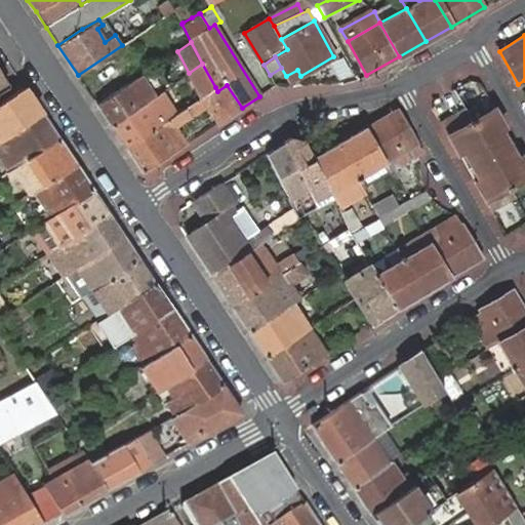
[(202,96),(215,87),(202,64),(189,73),(202,96)]
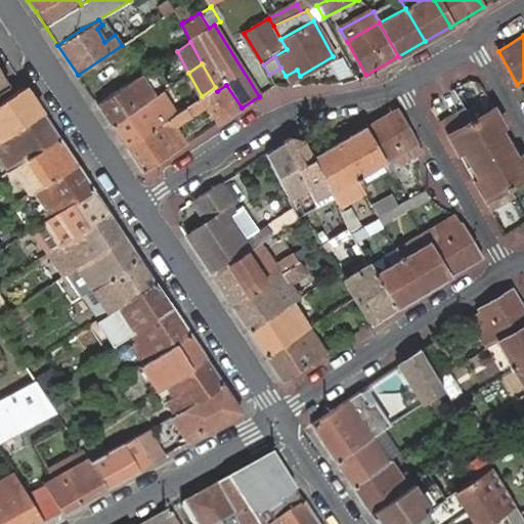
[(297,70),(286,76),(288,82),(300,76),(297,70)]
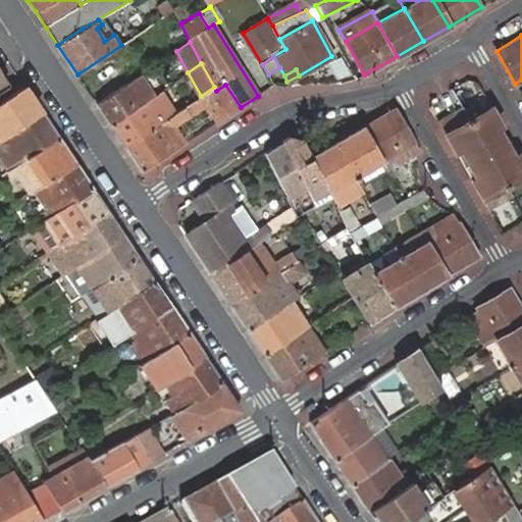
[(97,104),(111,125),(153,96),(140,74),(118,89),(98,103),(97,104)]
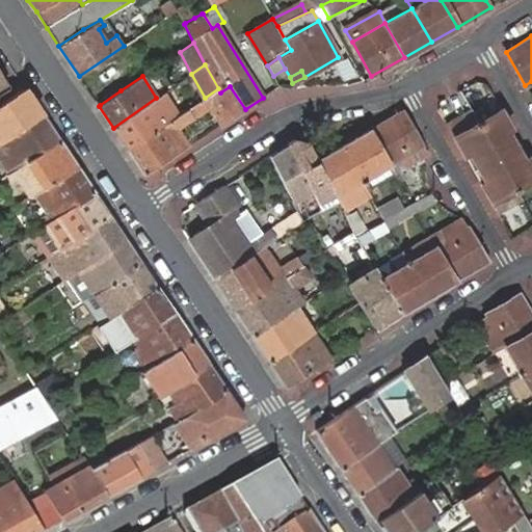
[(220,125),(245,109),(230,86),(220,92),(218,88),(205,98),(170,120),(128,149),(144,175),(188,145),(177,128),(204,110),(211,106),(220,125)]
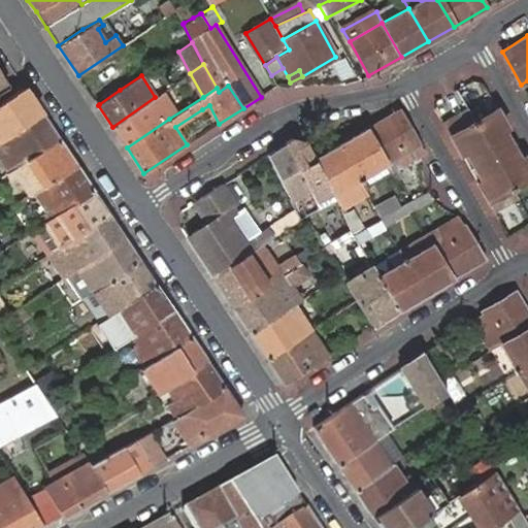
[(42,113),(25,88),(0,103),(0,140),(1,140),(42,113)]
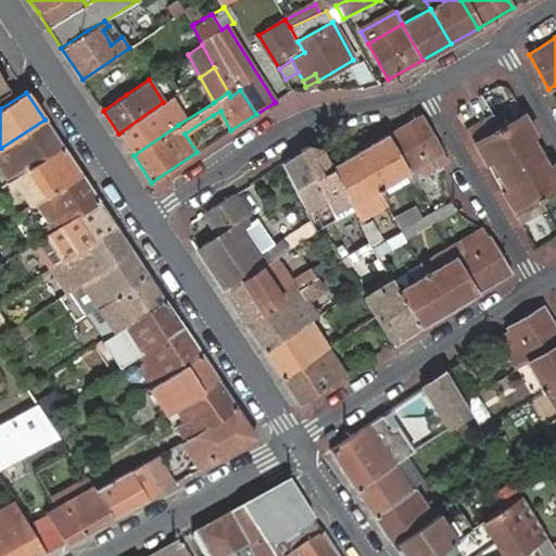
[(118,134),(134,155),(178,125),(163,102),(118,134)]
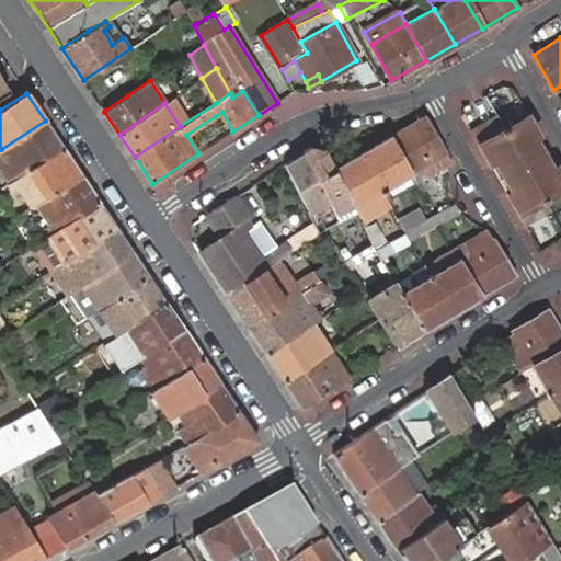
[(494,161),(503,176),(523,164),(504,132),(495,116),(470,130),(479,146),(489,164),(494,161)]
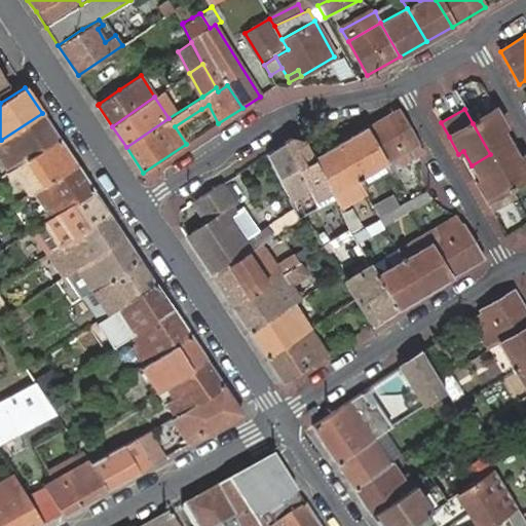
[(397,110),(364,128),(383,162),(416,143),(397,110)]
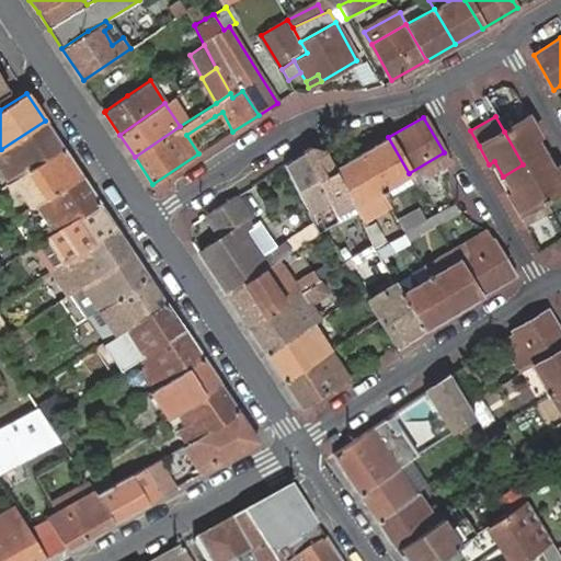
[(504,132),(523,164),(544,153),(535,137),(539,135),(528,117),(504,132)]
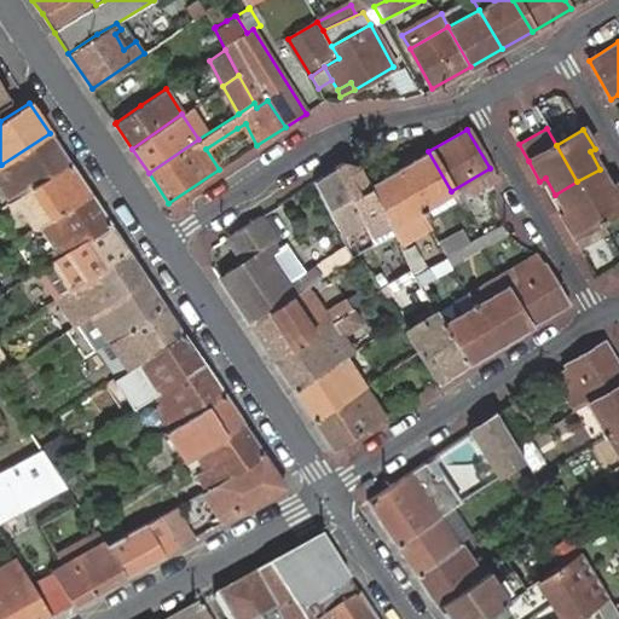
[(0,185),(0,189),(10,204),(34,189),(70,165),(50,133),(1,165),(11,179),(0,185)]
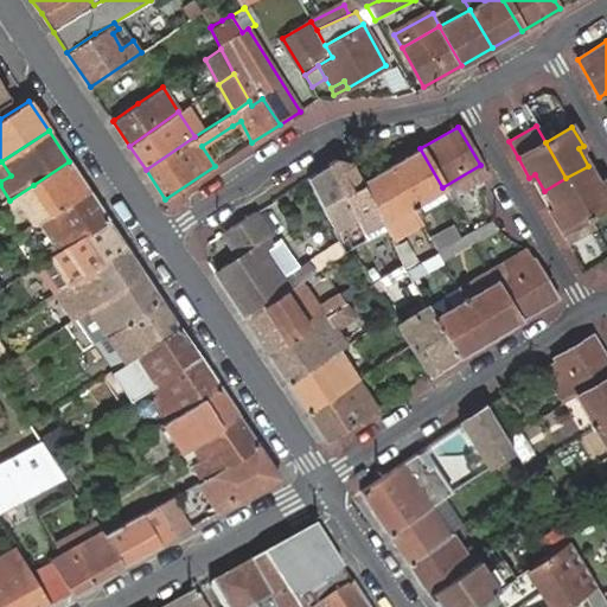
[(420,148),(390,165),(409,200),(442,187),(420,148)]
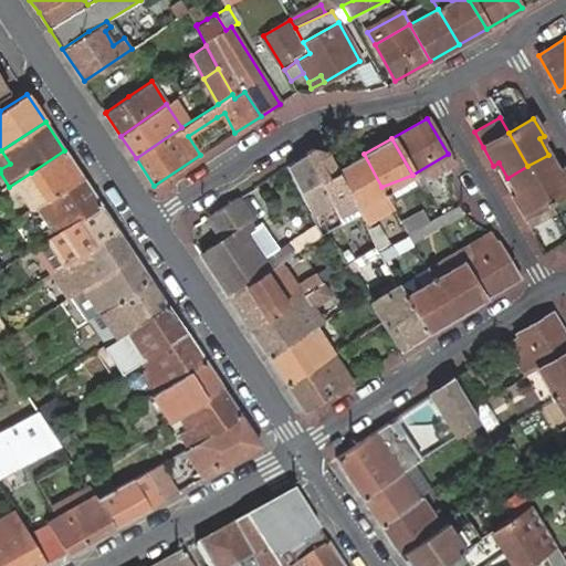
[(316,149),(306,158),(329,205),(342,228),(363,218),(356,201),(339,171),(337,168),(331,153),(316,149)]
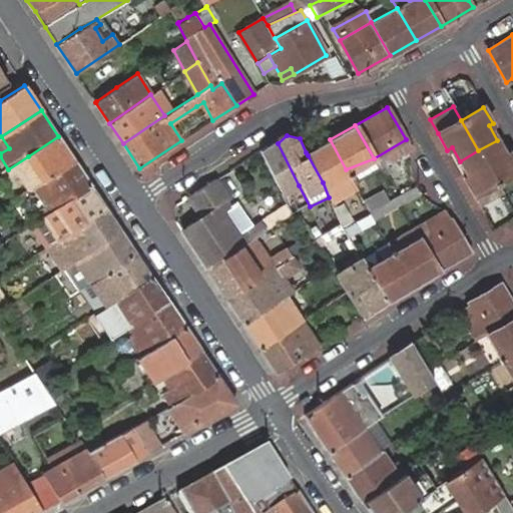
[(1,136),(0,136),(0,153),(9,148),(1,136)]
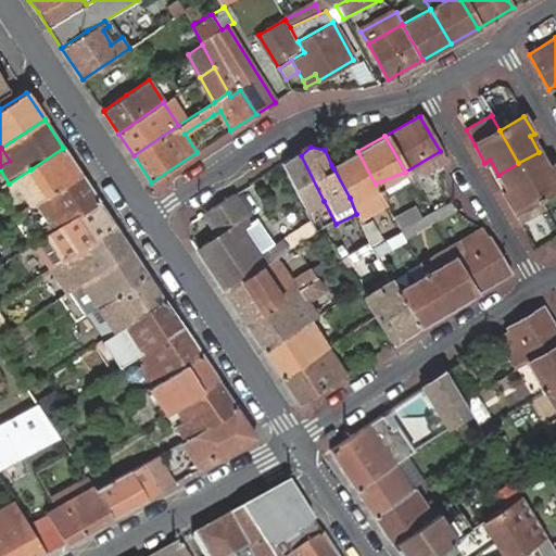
[(30,169),(9,184),(13,189),(19,186),(32,206),(37,202),(48,196),(80,174),(63,148),(30,169)]
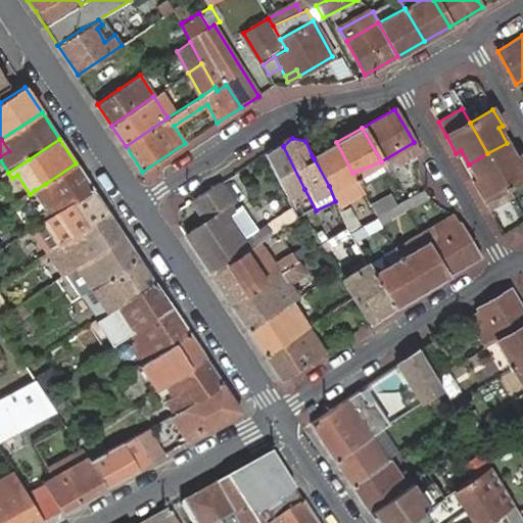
[(336,142),(312,155),(314,158),(329,186),(352,173),(336,142)]
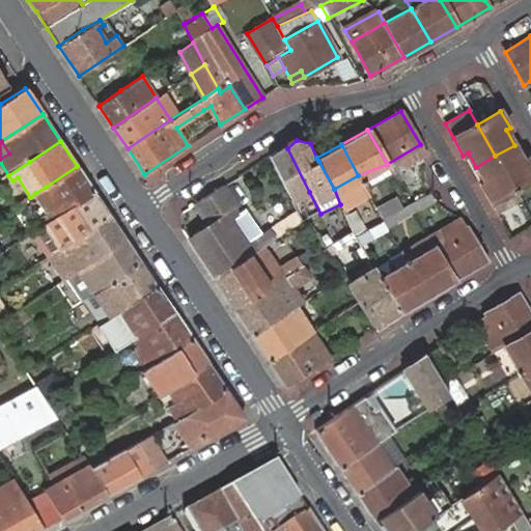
[(420,144),(387,164),(393,173),(425,155),(420,144)]
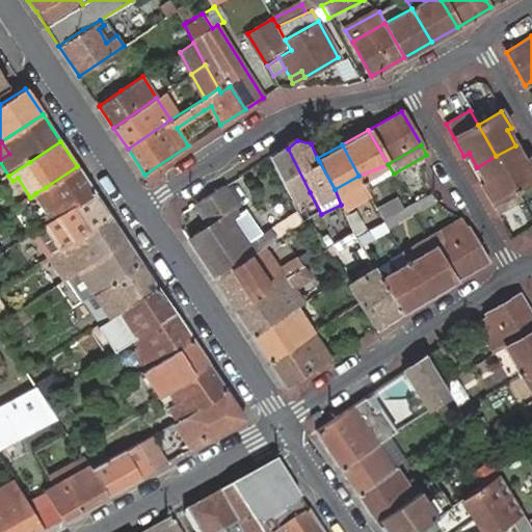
[(268,155),(292,202),(310,192),(288,149),(286,145),(268,155)]
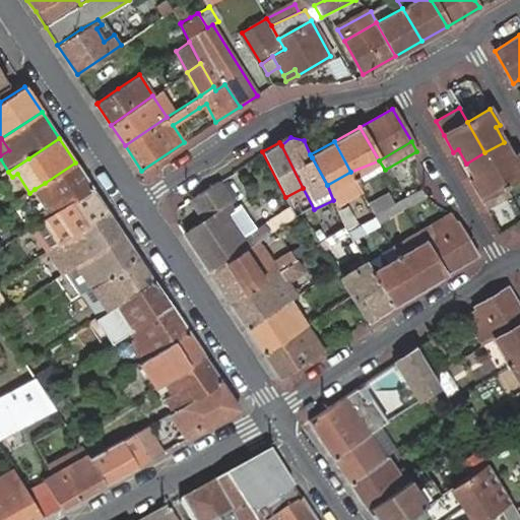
[(504,142),(484,152),(502,184),(519,173),(519,160),(516,153),(512,156),(504,142)]
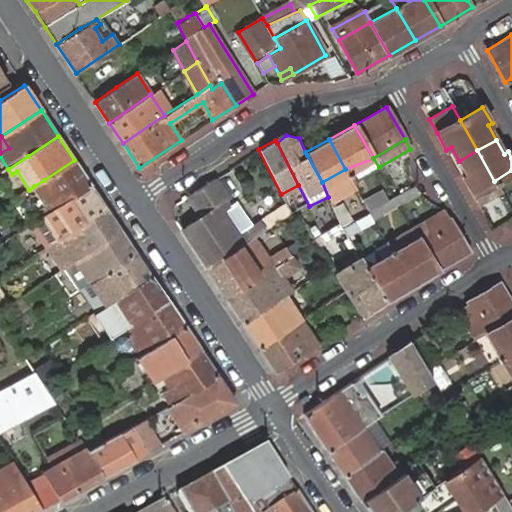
[(477,150),(459,161),(467,175),(463,178),(472,194),(494,181),(477,150)]
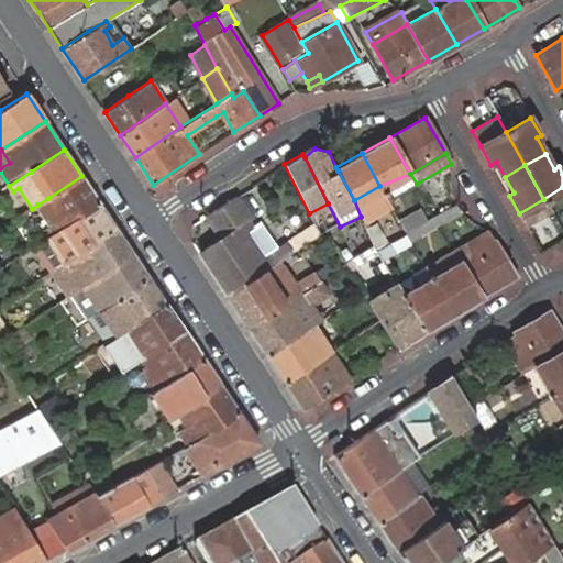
[(379,186),(389,199),(417,184),(410,174),(379,186)]
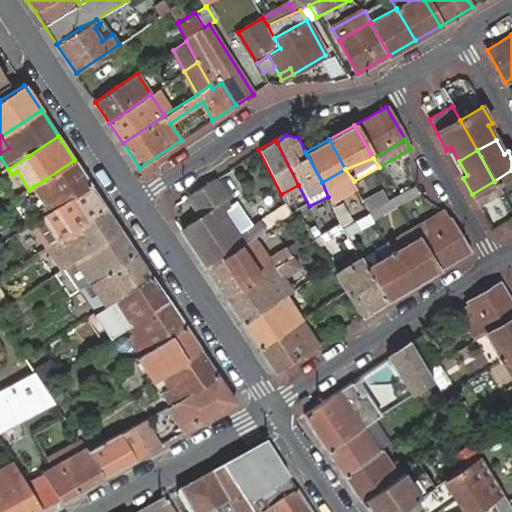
[(42,209),(46,215),(51,212),(91,185),(74,160),(44,180),(34,186),(47,206),(42,209)]
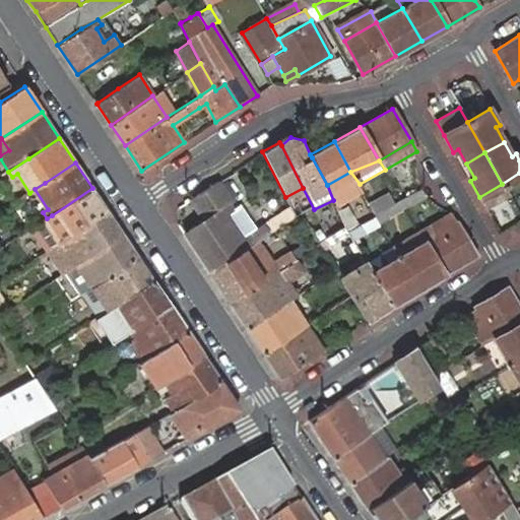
[(360,184),(350,172),(327,185),(333,200),(334,203),(334,204),(363,190),(360,184)]
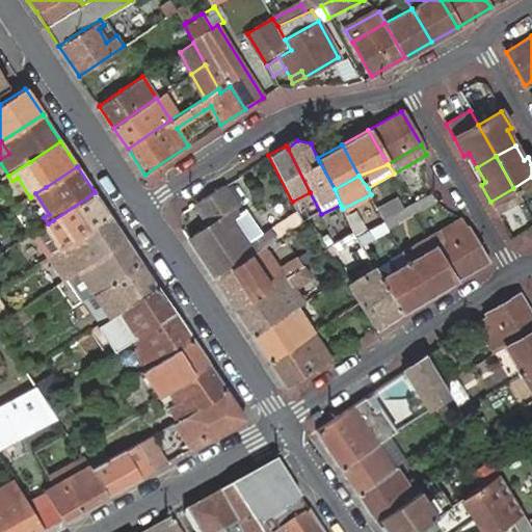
[(187,239),(214,278),(265,245),(274,239),(269,231),(263,235),(247,245),(230,219),(237,214),(234,209),(237,207),(222,186),(194,204),(209,224),(187,239)]
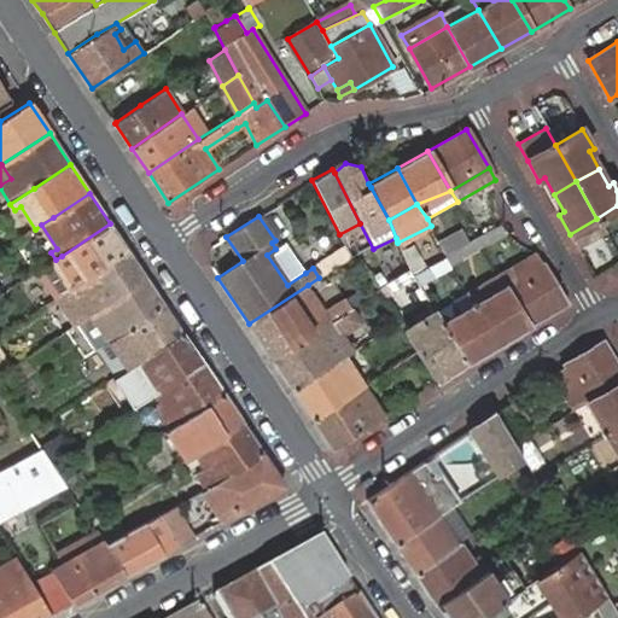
[(596,219),(570,234),(578,250),(606,234),(596,219)]
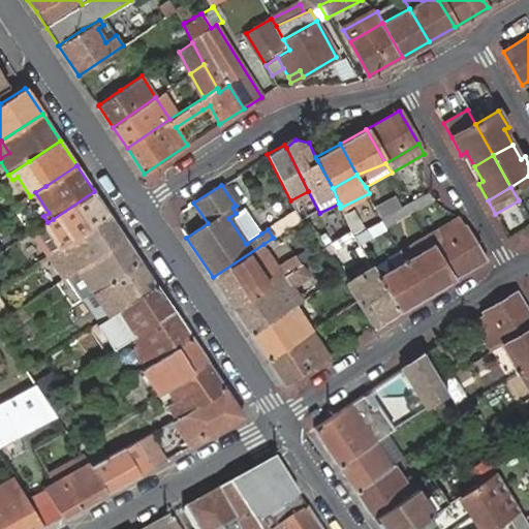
[(53,219),(48,222),(60,241),(54,245),(57,249),(63,245),(73,238),(110,214),(94,191),(53,219)]
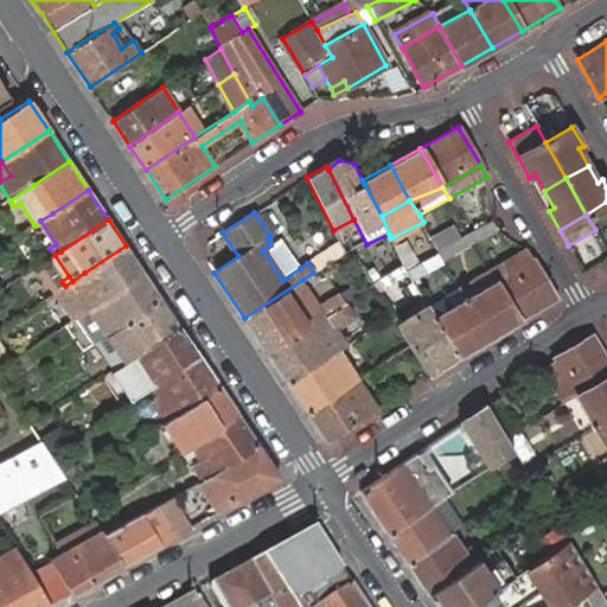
[(490,221),(468,232),(473,242),(494,230),(490,221)]
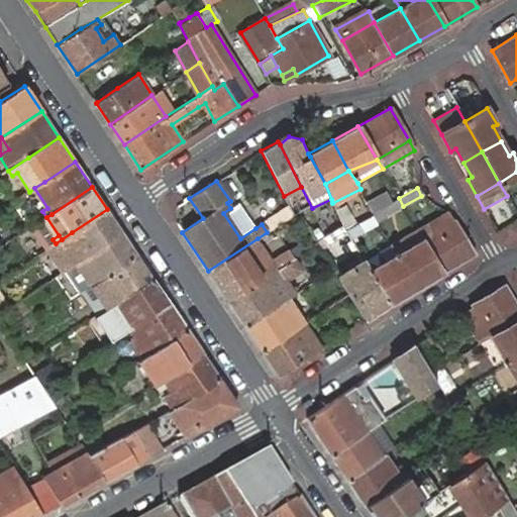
[(384,193),(367,203),(372,213),(384,206),(390,203),(384,193)]
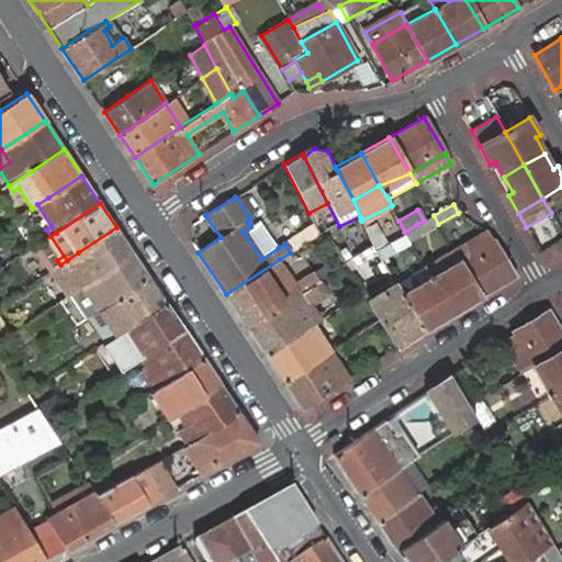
[(417,224),(404,232),(409,240),(438,224),(434,215),(424,221),(417,224)]
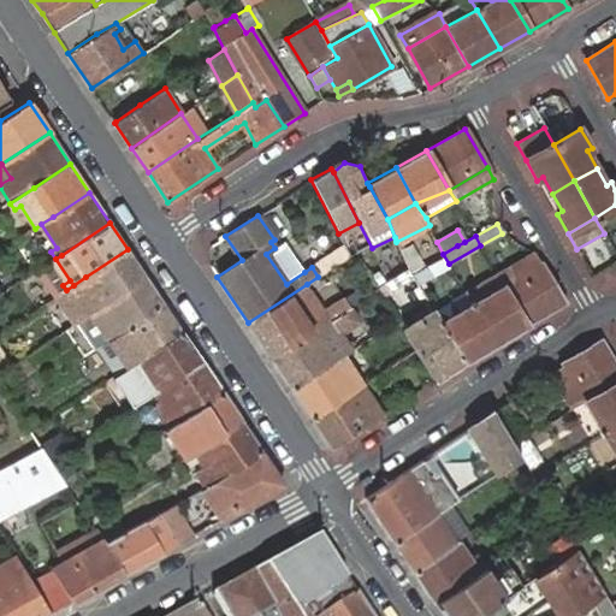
[(396,242),(396,241),(378,250),(385,265),(371,274),(379,286),(391,278),(408,267),(401,250),(396,242)]
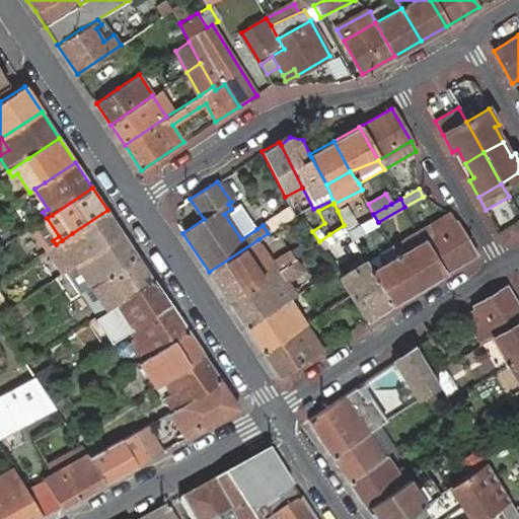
[(241,239),(256,229),(239,204),(231,209),(224,214),(241,239)]
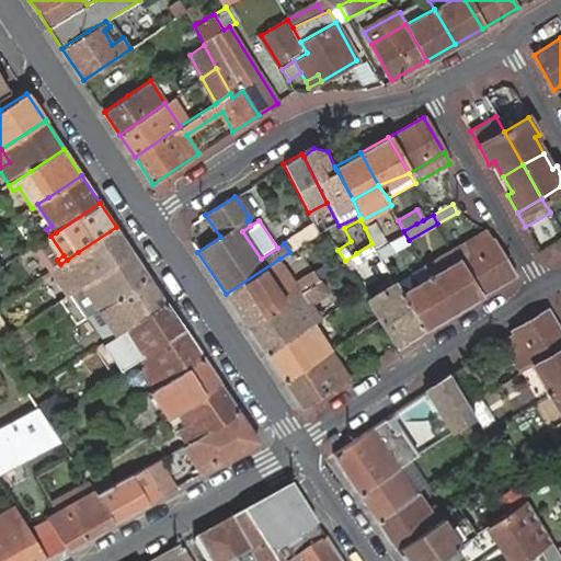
[(374,222),(365,228),(371,243),(374,249),(385,242),(374,222)]
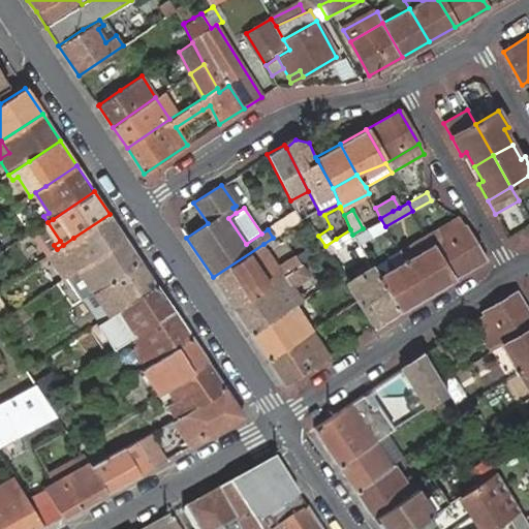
[(63,245),(57,249),(64,259),(81,248),(86,257),(79,262),(82,267),(89,261),(125,238),(110,214),(73,238),(63,245)]
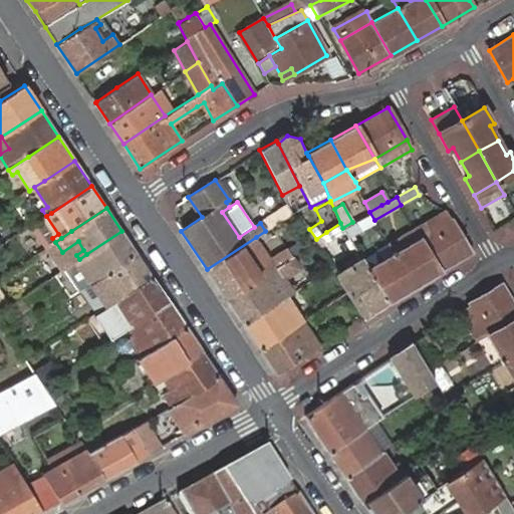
[(451,220),(445,211),(415,230),(420,239),(439,271),(470,252),(451,220)]
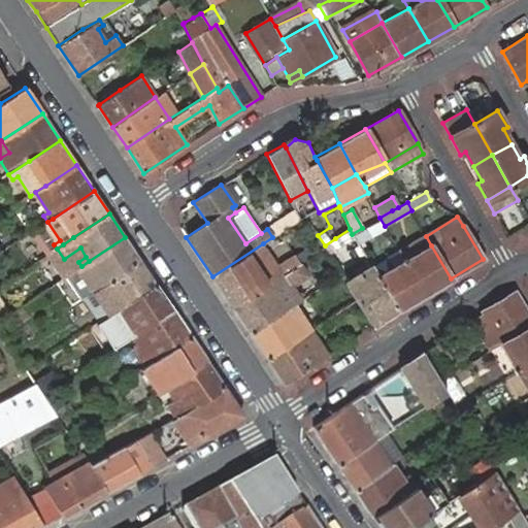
[(352,234),(350,229),(335,238),(352,266),(366,257),(352,234)]
